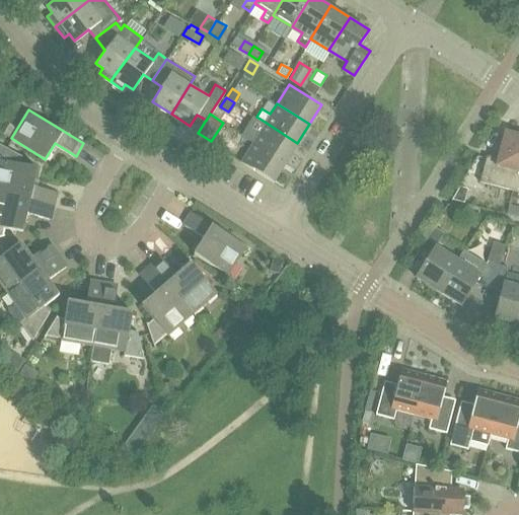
[(297,143),(265,122),(253,141),(286,161),(297,143)]
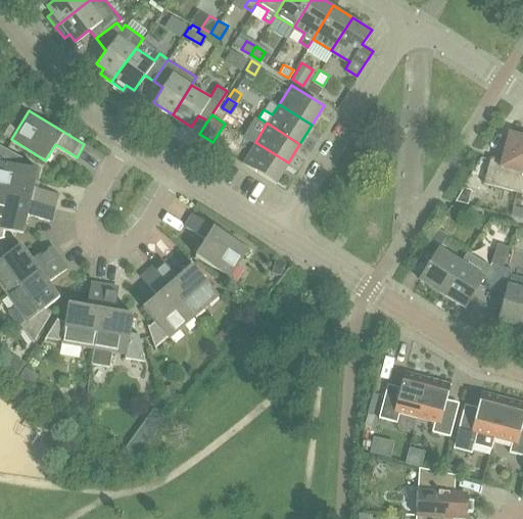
[(516,189),(522,163),(522,133),(509,130),(502,157),(490,154),(483,181),(516,189)]
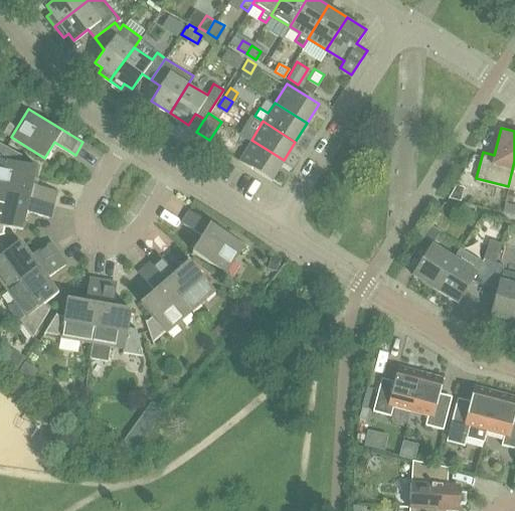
[(0,189),(53,202),(56,188),(33,183),(37,165),(20,161),(22,153),(0,140),(0,189)]
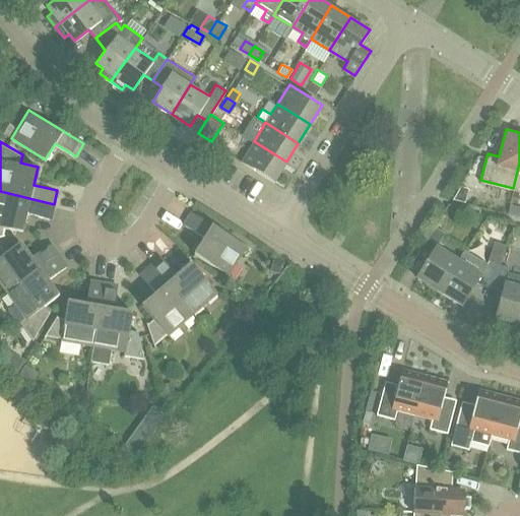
[(274,181),(286,162),(254,141),(242,160),(274,181)]
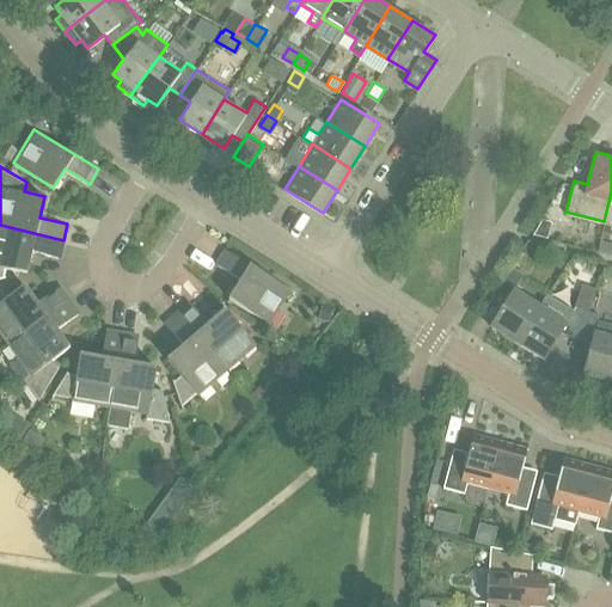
[(537,225),(550,228),(552,220),(542,218),(537,225)]
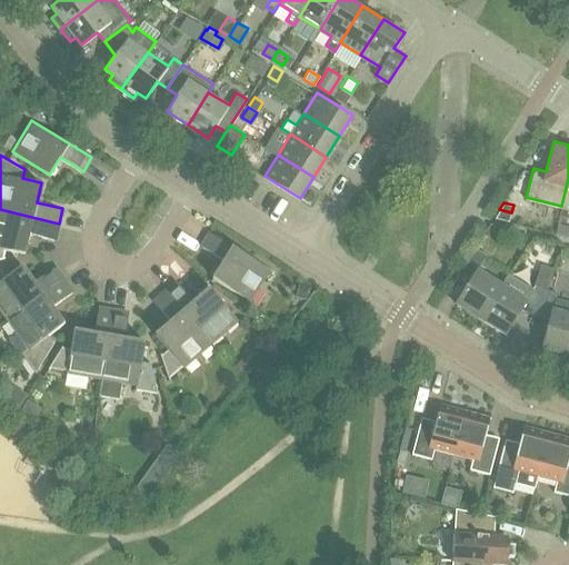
[(56,238),(59,224),(0,209),(0,257),(3,257),(6,248),(25,253),(30,233),(56,238)]
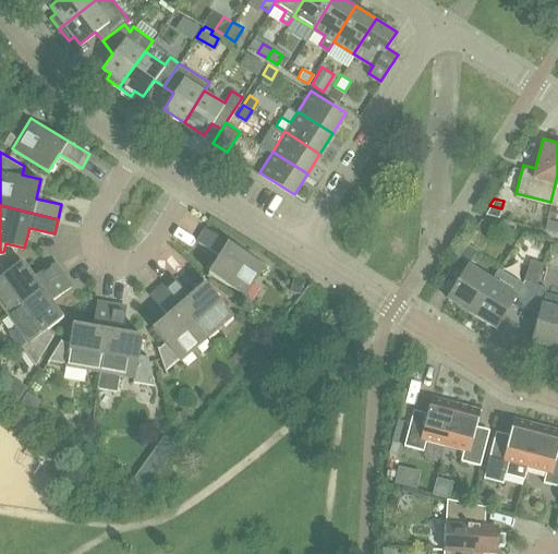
[(245,293),(264,263),(205,226),(197,239),(219,253),(208,271),(245,293)]
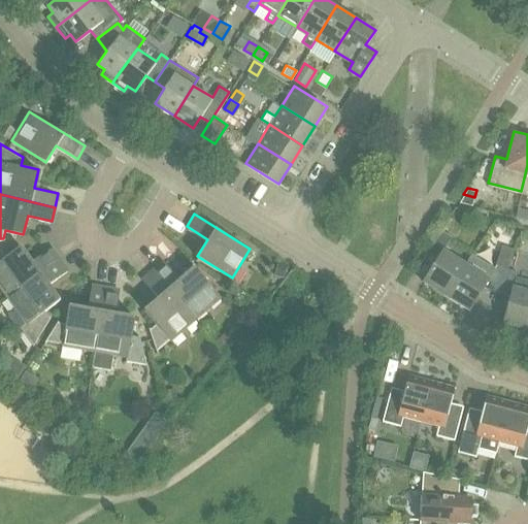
[(452,235),(441,228),(428,250),(438,256),(424,280),(447,294),(465,263),(464,263),(443,249),(452,235)]
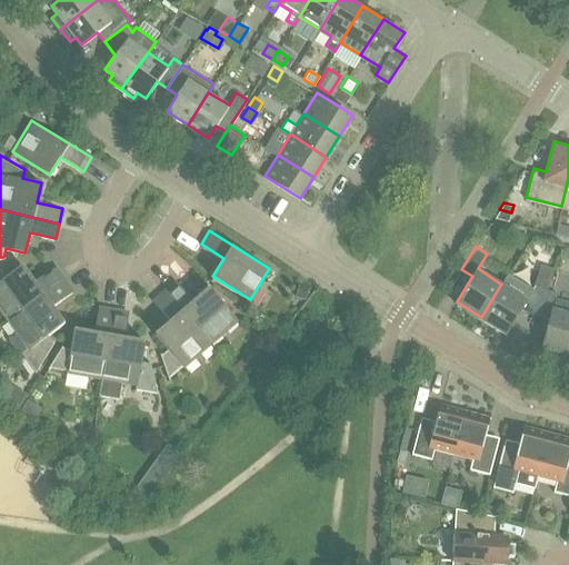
[(0,307),(8,318),(65,277),(56,265),(35,280),(22,264),(6,275),(0,267),(0,307)]
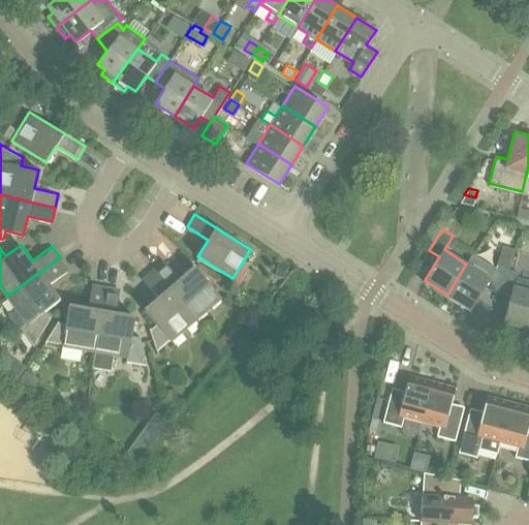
[(498,291),(507,267),(498,264),(496,267),(472,252),(465,264),(466,264),(447,295),(470,309),(485,285),(498,291)]
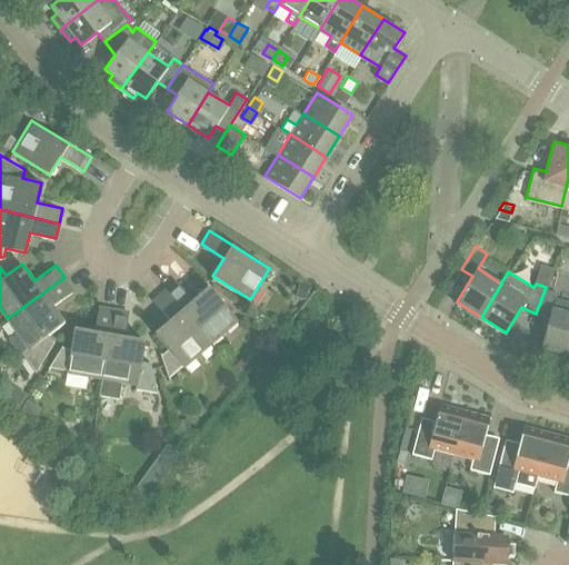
[(75,289),(65,277),(8,318),(16,329),(7,335),(7,339),(16,353),(20,353),(21,352),(36,370),(53,340),(48,334),(65,321),(52,305),(75,289)]
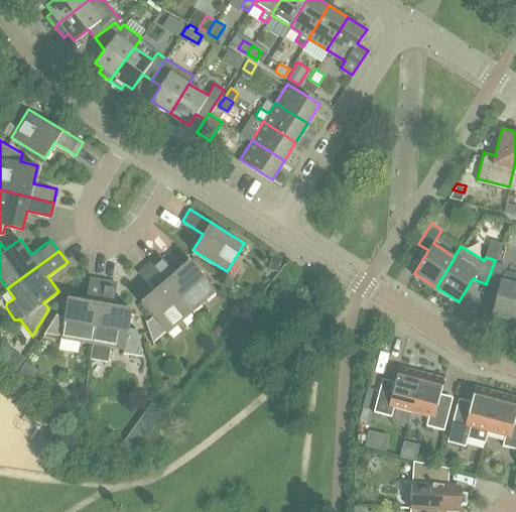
[(159,252),(149,261),(190,309),(216,288),(189,258),(175,270),(159,252)]
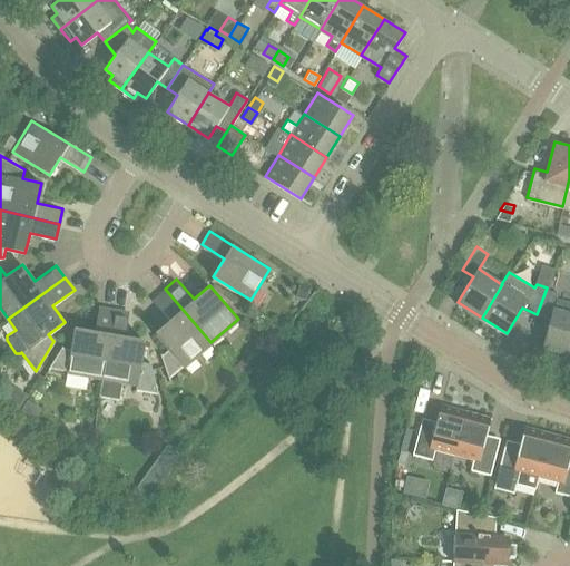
[(312,285),(303,281),(296,293),(305,298),(312,285)]
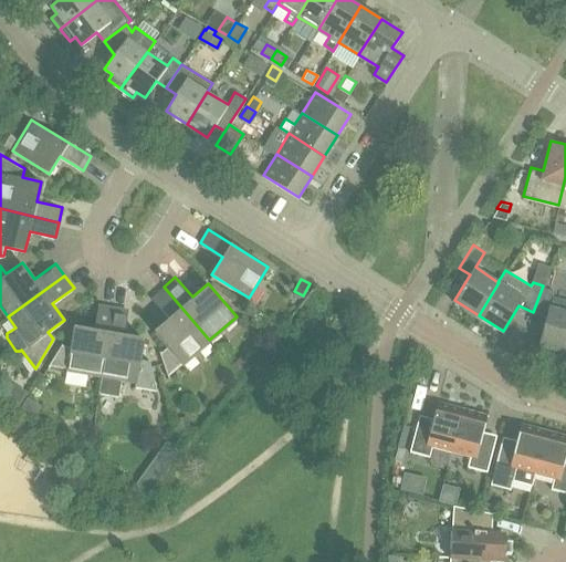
[(540,344),(565,351),(565,299),(553,295),(554,289),(543,285),(533,312),(547,315),(540,344)]
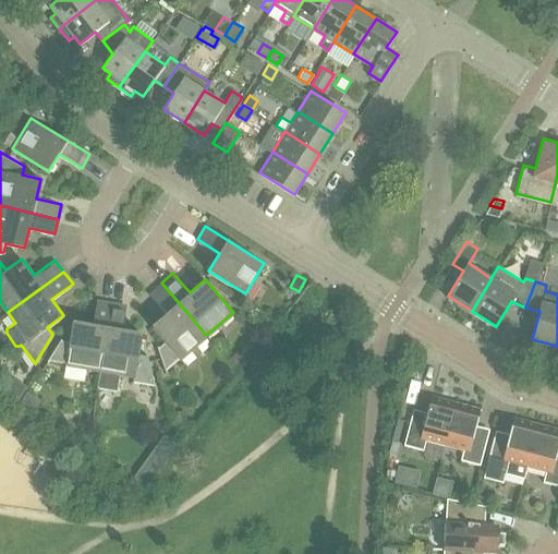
[(206,335),(161,282),(150,292),(167,313),(152,326),(165,340),(158,347),(165,369),(179,357),(180,359),(206,335)]
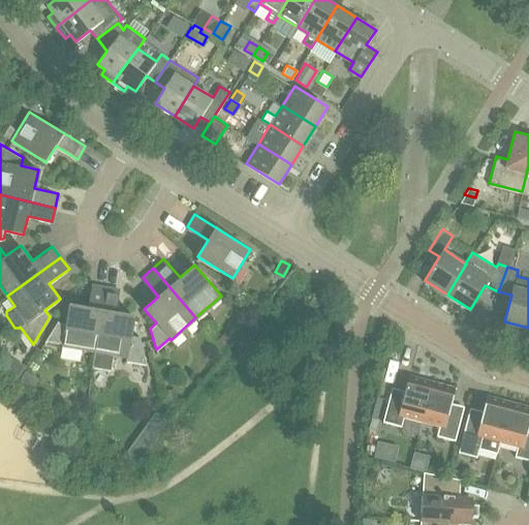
[(62,344),(95,350),(105,285),(92,283),(88,307),(68,304),(65,322),(57,321),(45,339),(62,342),(62,344)]
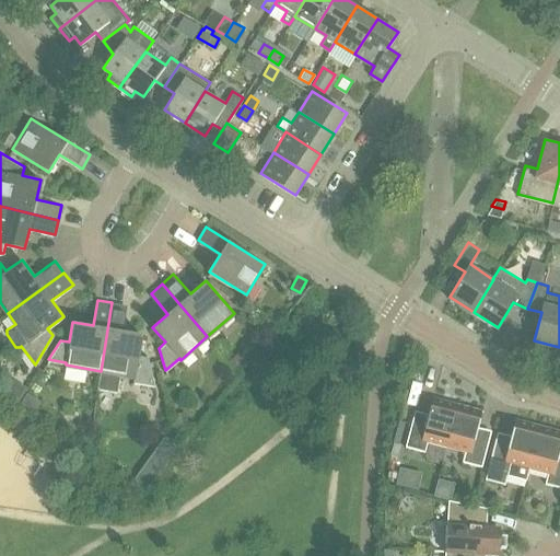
[(127,305),(112,302),(101,371),(97,387),(117,392),(120,374),(135,377),(133,381),(154,384),(148,356),(139,354),(142,334),(123,331),(127,305)]
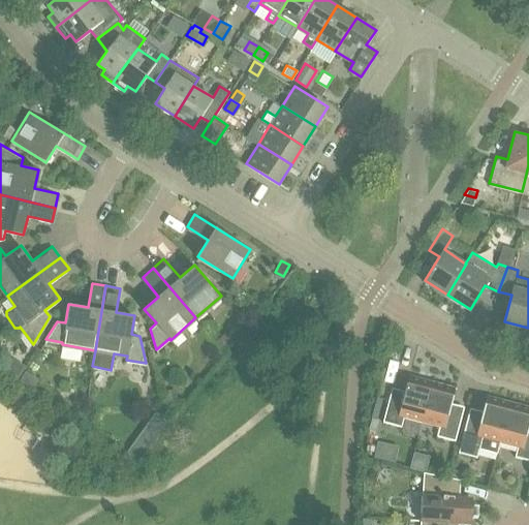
[(253,300),(248,301),(244,305),(245,311),(249,314),(255,313),(258,309),(257,303),(253,300)]
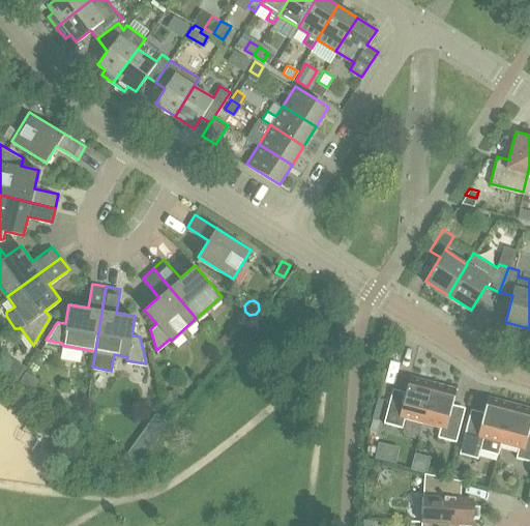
[(26,371),(19,381),(31,389),(38,379),(26,371)]
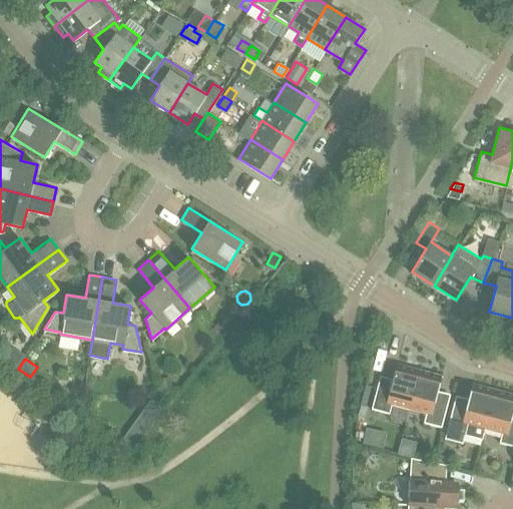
[(399,359),(398,359),(387,397),(376,394),(378,385),(377,385),(372,407),(390,412),(389,415),(392,421),(399,423),(406,419),(409,407),(419,369),(398,363),(399,359)]
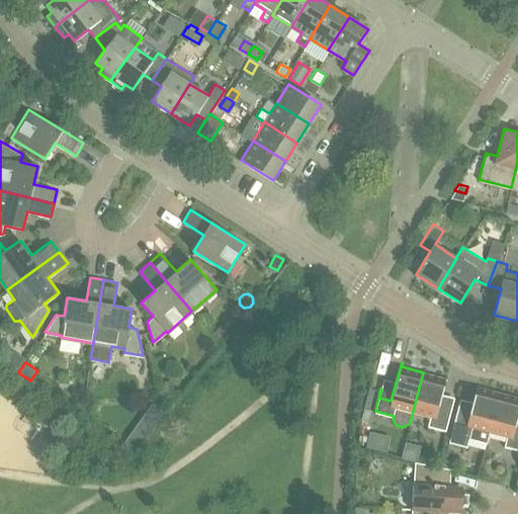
[(444,377),(423,372),(413,411),(430,415),(428,425),(445,430),(451,407),(450,407),(448,416),(437,413),(447,373),(446,373),(444,377)]
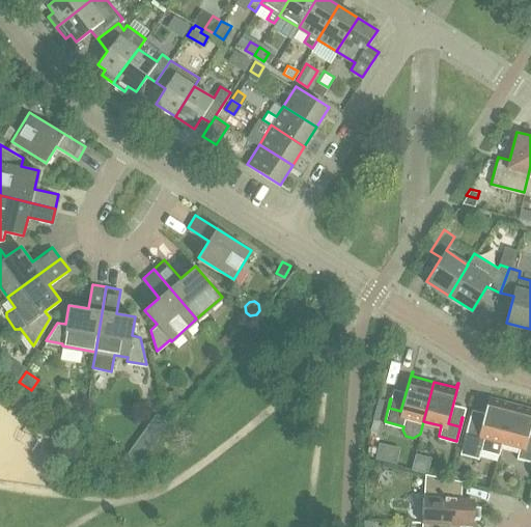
[(175,388),(164,391),(168,406),(179,403),(175,388)]
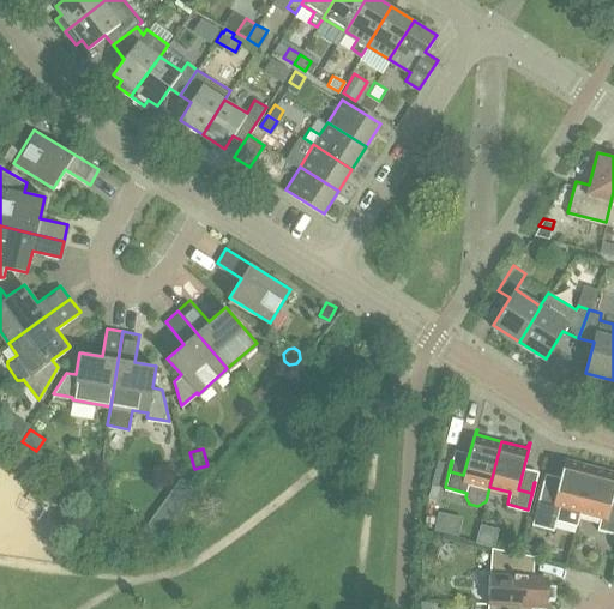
[(567,453),(566,452),(554,499),(540,495),(543,484),(542,484),(533,523),(554,529),(557,519),(577,524),(581,511),(593,465),(566,458),(567,453)]
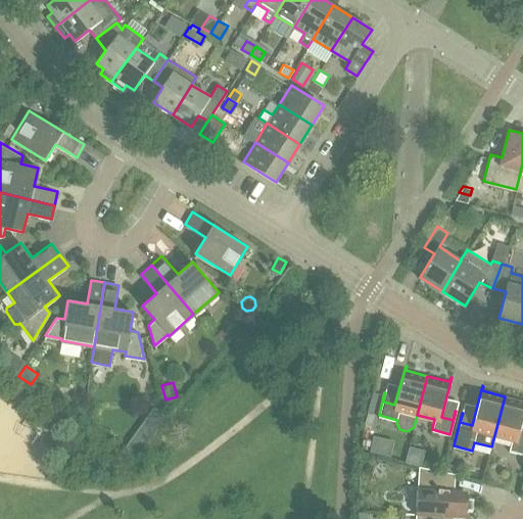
[(522,400),(505,396),(494,435),(512,439),(509,450),(522,453),(522,438),(518,437),(522,419),(522,400)]
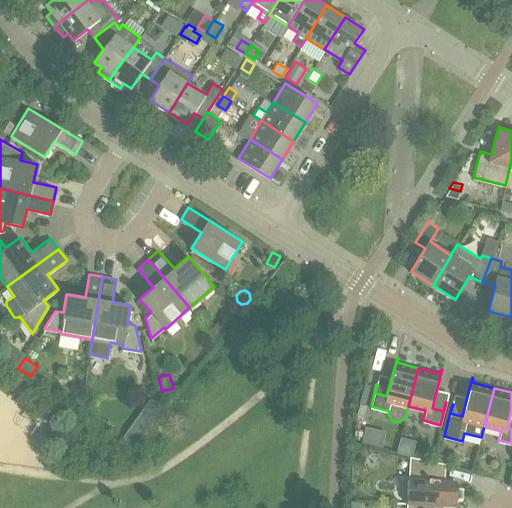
[(359,404),(357,412),(364,414),(366,404),(365,404),(360,402),(359,404)]
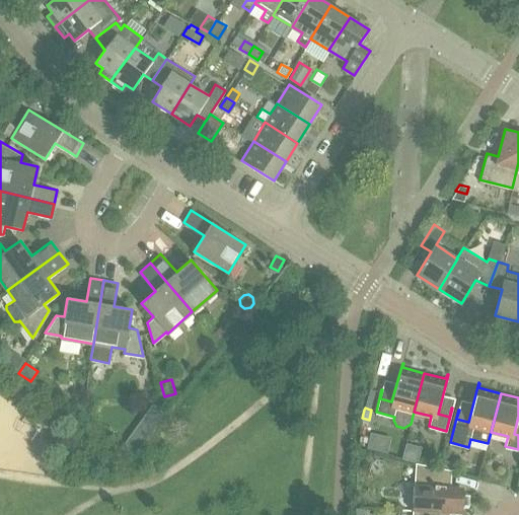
[(389,443),(369,439),(368,446),(387,450),(389,443)]
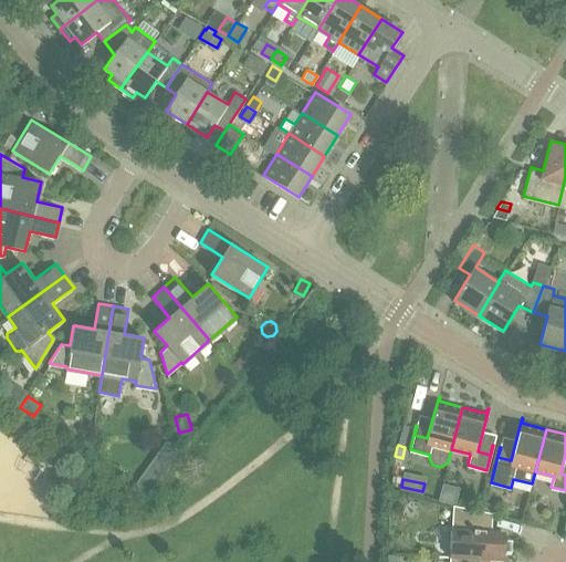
[(453,505),(450,555),(503,559),(505,532),(488,531),(489,511),(453,505)]
